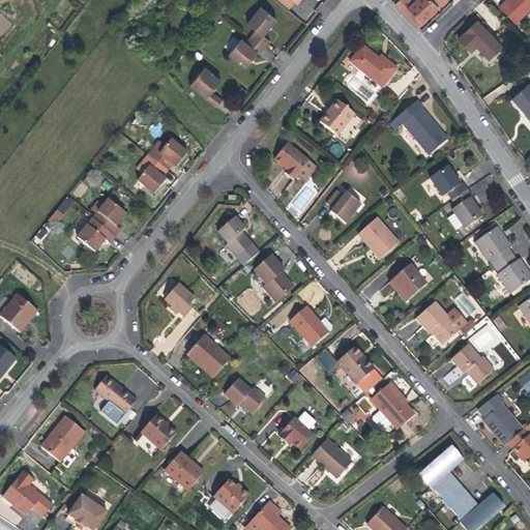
[(291,0),(278,0),(290,8),(294,2),(291,0)]
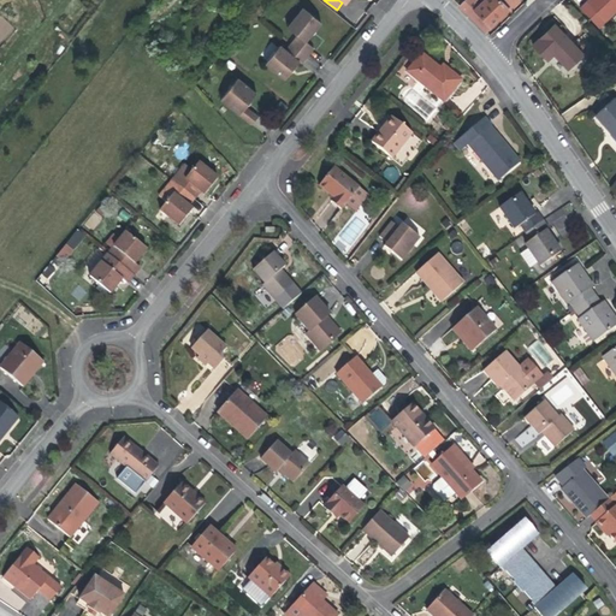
[(455,0),(452,3),(483,33),(513,4),(509,0),(455,0)]
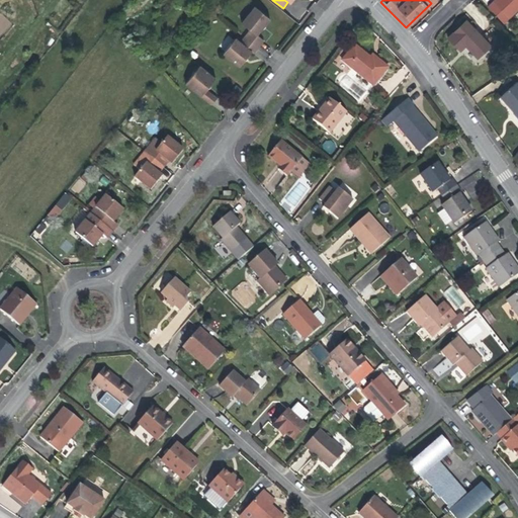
[(517,0),(494,0),(488,7),(503,23),(517,8),(517,0)]
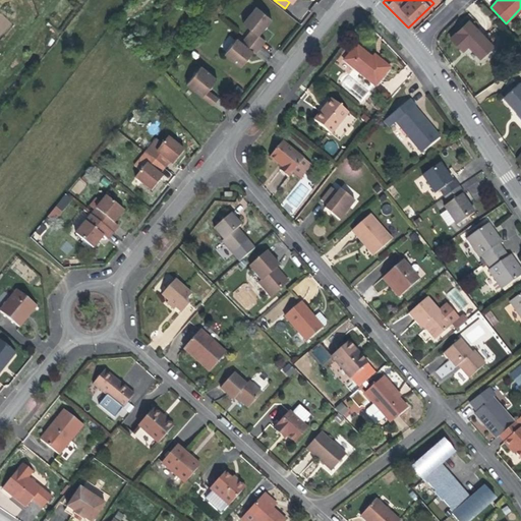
[(255,7),(242,23),(251,30),(246,36),(259,48),(266,41),(258,36),(272,19),(255,7)]
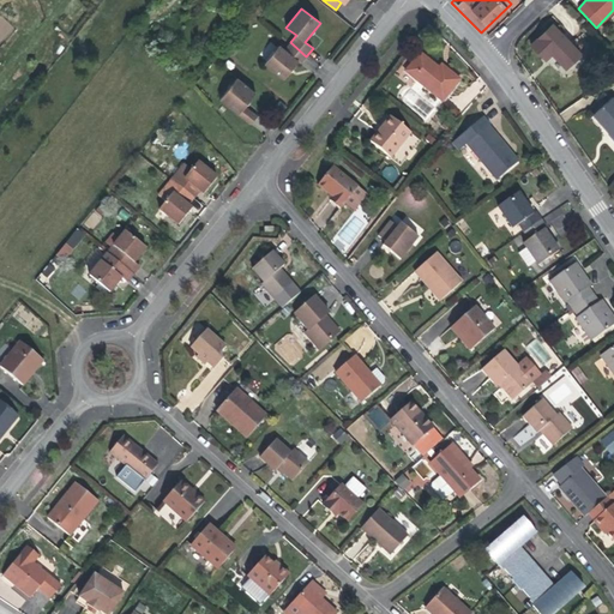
[(552,25),(531,46),(545,60),(552,54),(566,70),(581,55),(552,25)]
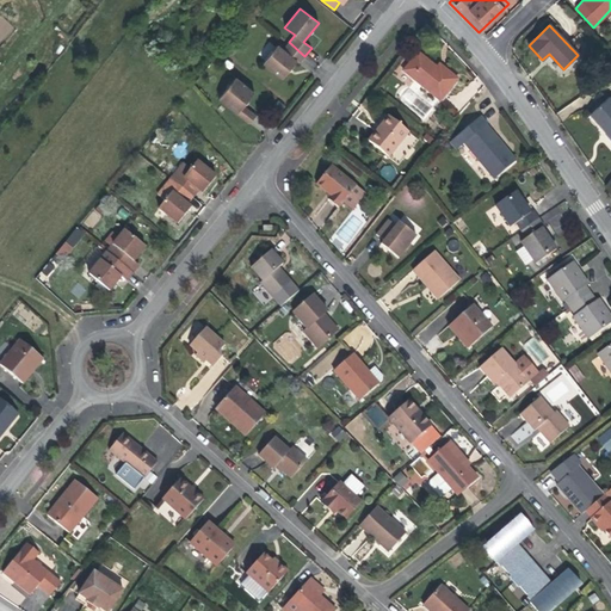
[(278,45),(263,63),(282,79),(297,62),(298,63),(304,56),(289,42),(283,49),(278,45)]
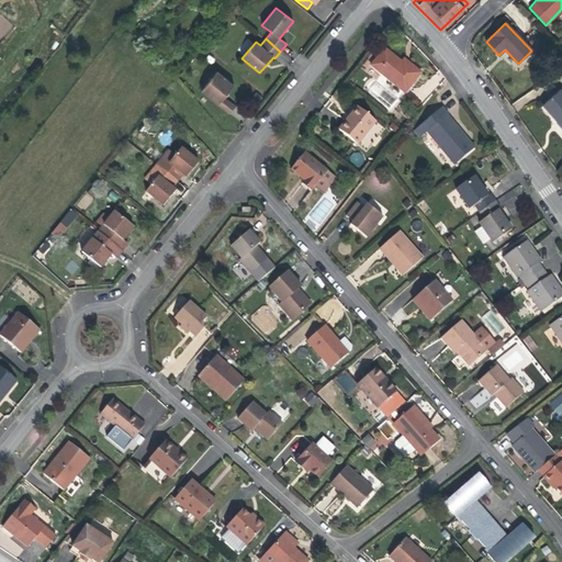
[(384,49),(371,66),(405,93),(420,74),(407,63),(404,65),(402,63),(384,49)]
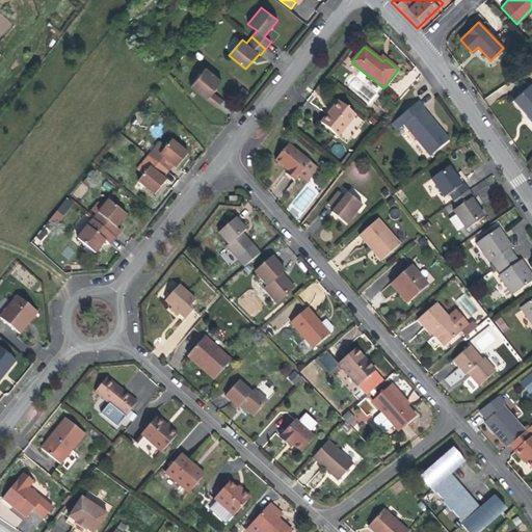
[(205,68),(190,86),(217,107),(222,101),(212,91),(221,80),(205,68)]
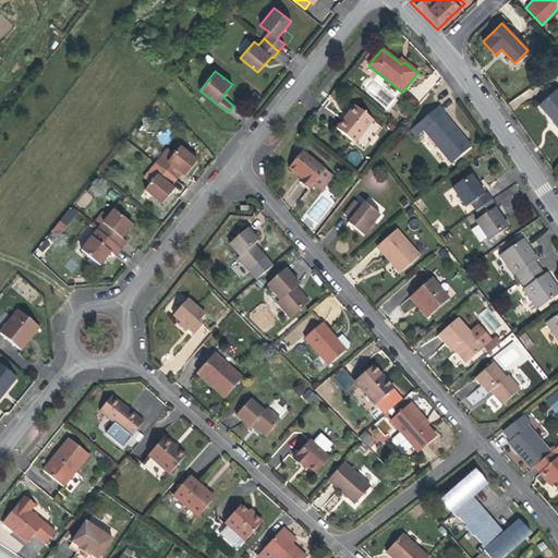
[(557,91),(556,89),(538,104),(557,125),(557,91)]
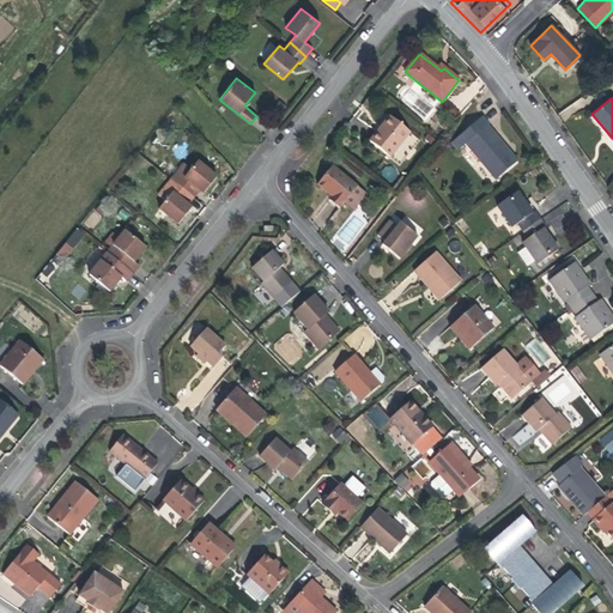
[(389,116),(377,131),(380,133),(392,119),(389,116)]
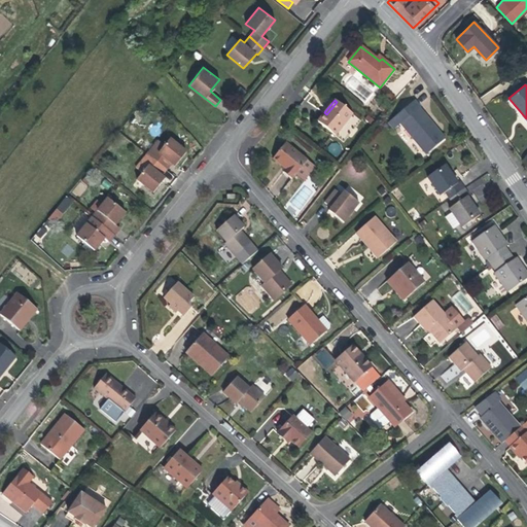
[(414,101),(388,121),(393,130),(400,124),(426,154),(445,139),(419,109),(420,107),(414,101)]
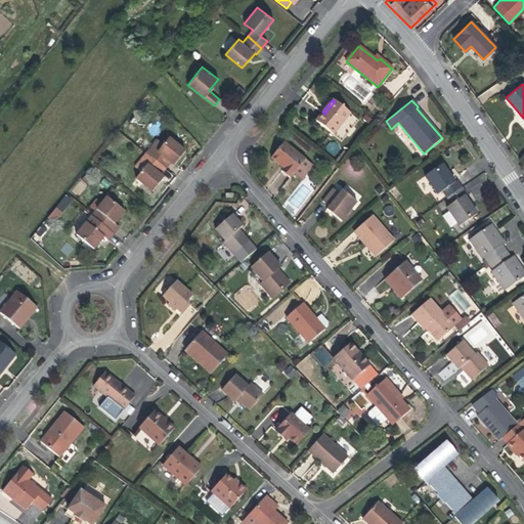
[(322,112),(315,121),(334,135),(351,114),(335,101),(324,114),(322,112)]
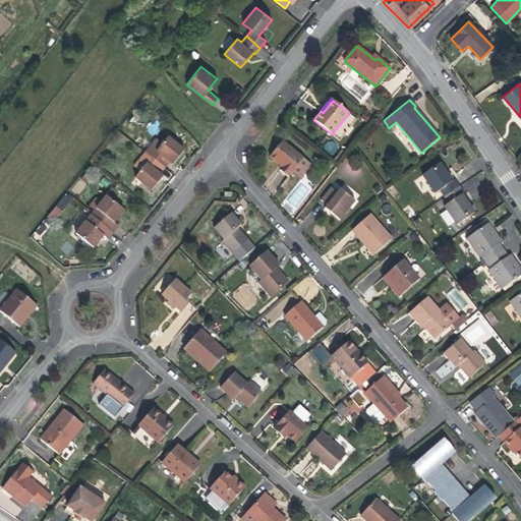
[(272,137),(262,152),(270,158),(281,143),(272,137)]
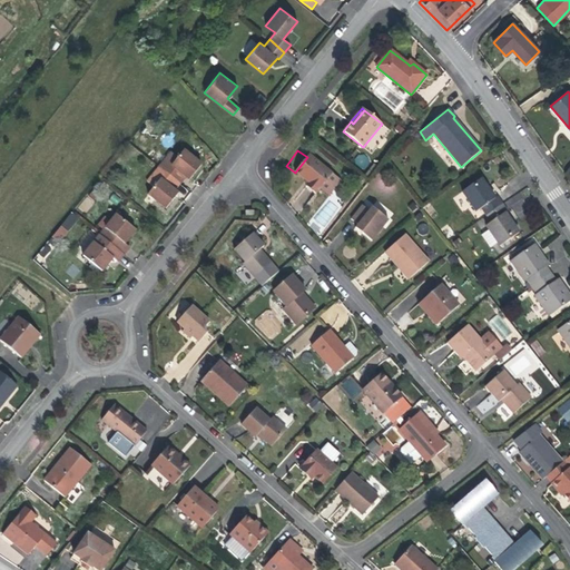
[(172,153),(159,167),(178,182),(184,175),(189,180),(202,165),(184,151),(178,157),(172,153)]
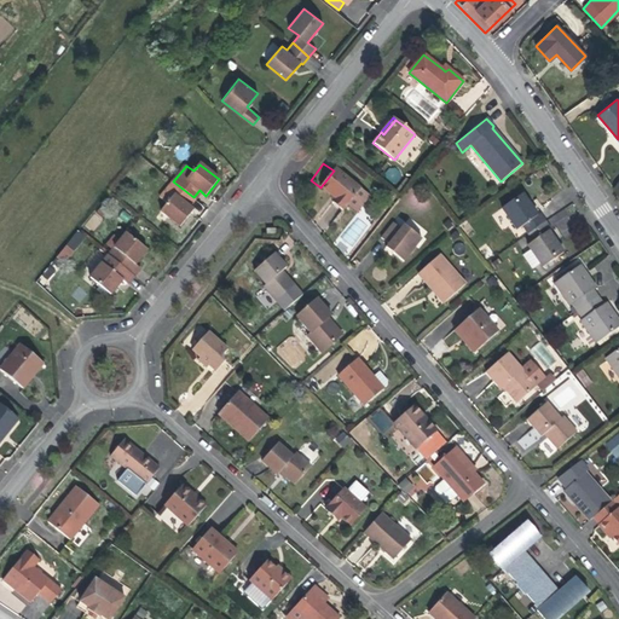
[(334,171),(320,187),(335,198),(333,202),(343,210),(360,189),(335,168),(334,171)]
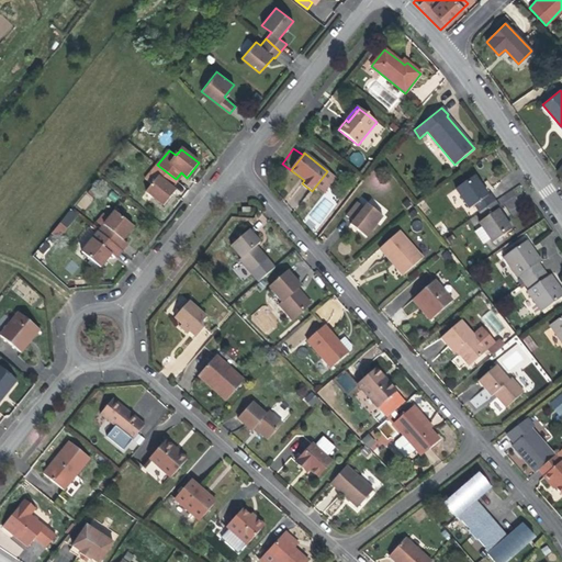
[(157,165),(145,179),(152,184),(146,191),(164,205),(176,191),(169,187),(176,179),(157,165)]
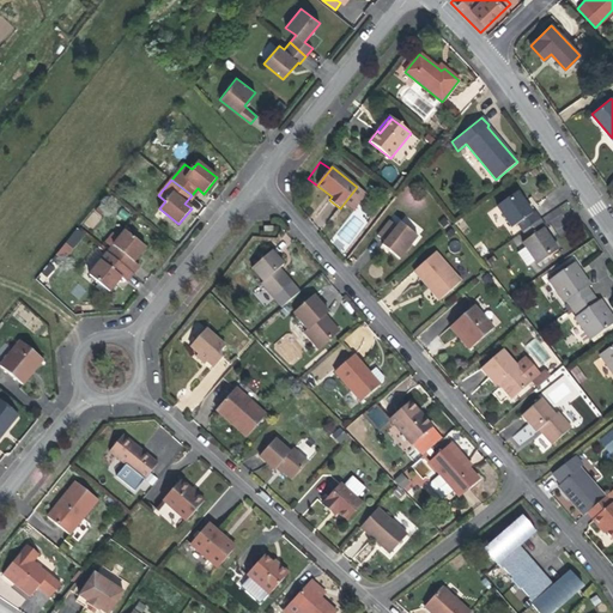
[(517,192),(497,207),(513,228),(519,224),(529,240),(523,243),(539,265),(558,250),(544,229),(546,228),(534,212),(532,213),(517,192)]
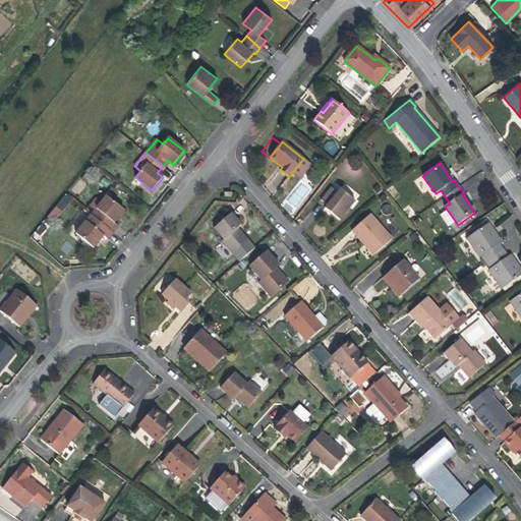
[(331,188),(321,200),(327,206),(325,209),(340,221),(355,201),(340,189),(337,192),(331,188)]
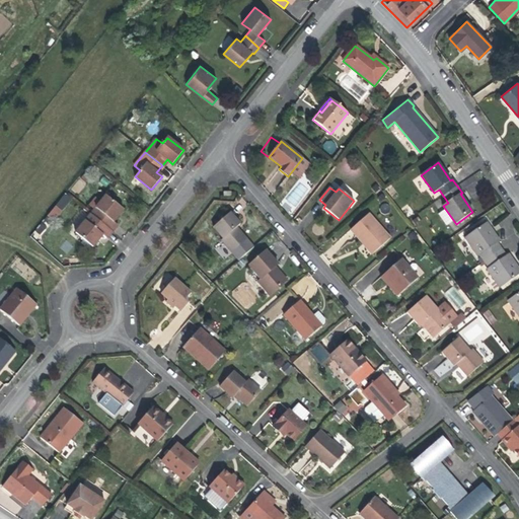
[(66,193),(47,216),(54,221),(72,198),(66,193)]
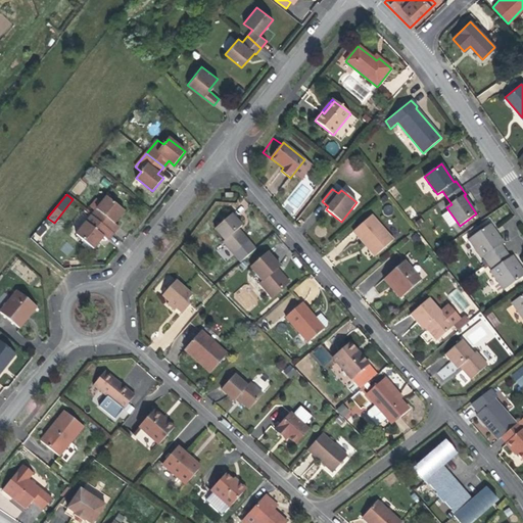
[(107,197),(91,217),(113,234),(119,227),(114,224),(125,211),(107,197)]
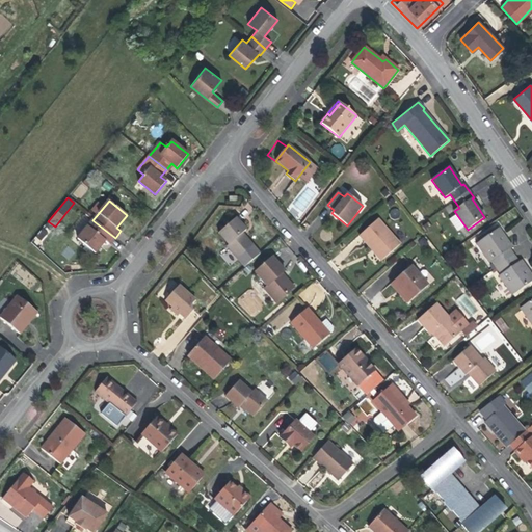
[(236,218),(218,234),(228,245),(227,247),(237,260),(254,246),(242,234),(246,231),(236,218)]
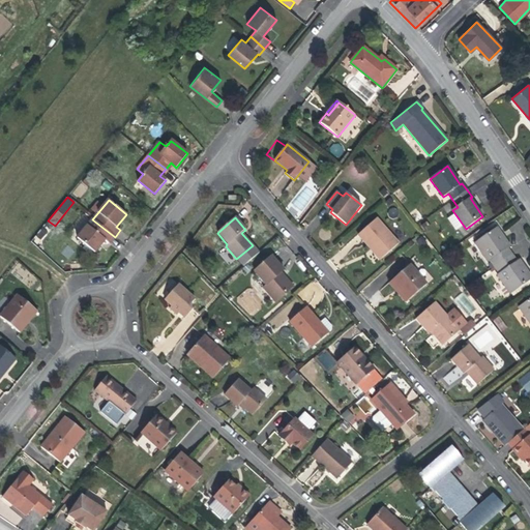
[(376,218),(358,235),(381,260),(398,244),(376,218)]
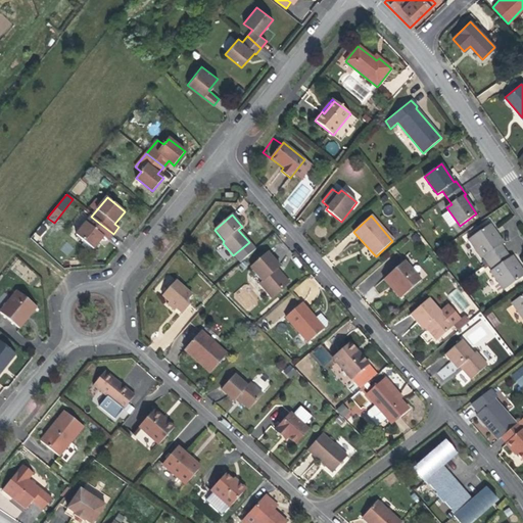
[(91,217),(76,235),(93,249),(103,237),(107,240),(113,234),(91,217)]
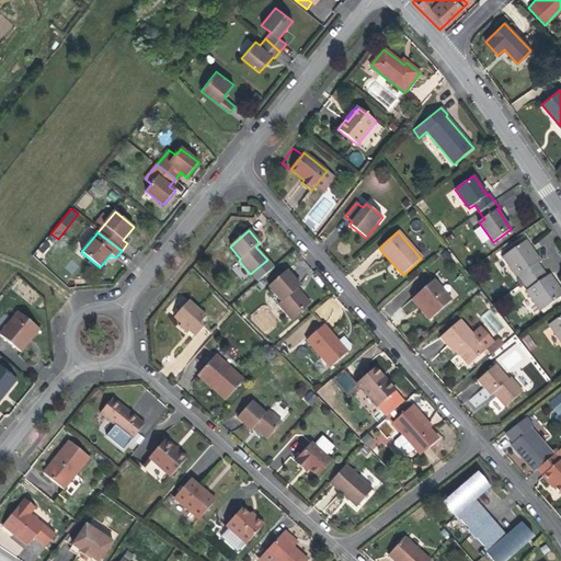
[(38,249),(44,253),(53,244),(46,239),(38,249)]
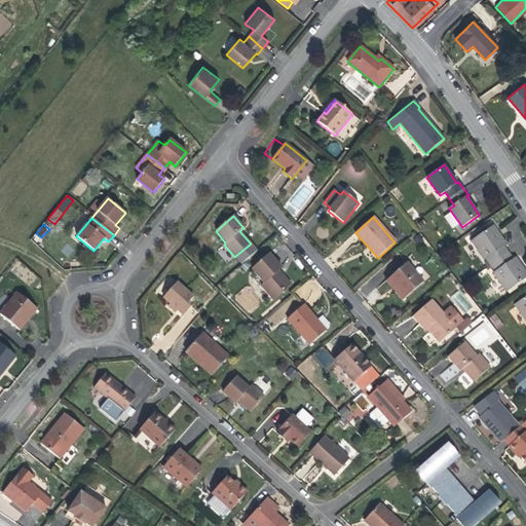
[(493,226),(472,240),(485,260),(487,259),(495,271),(493,273),(506,292),(525,277),(525,274),(515,258),(513,259),(503,248),(506,246),(493,226)]
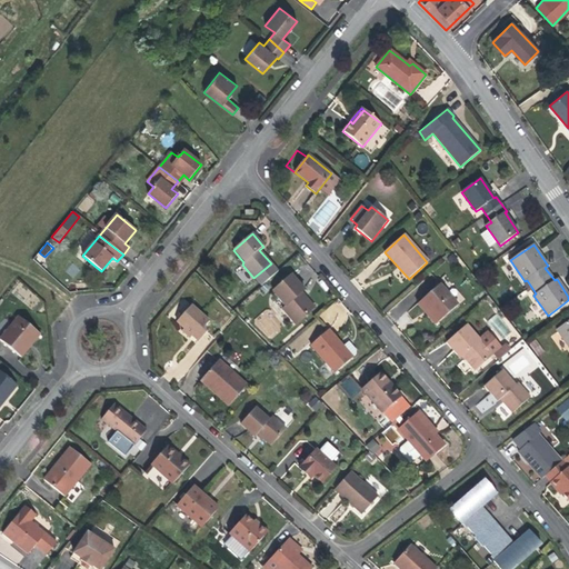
[(291,276),(272,291),(286,307),(282,309),(296,325),(315,308),(301,292),(305,290),(291,276)]
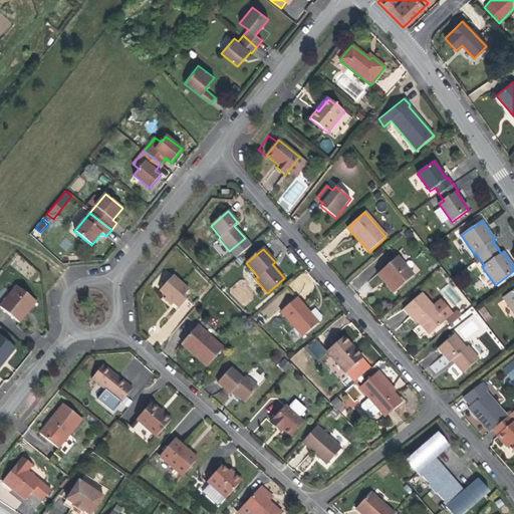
[(398,257),(379,272),(390,283),(387,286),(394,294),(415,276),(398,257)]
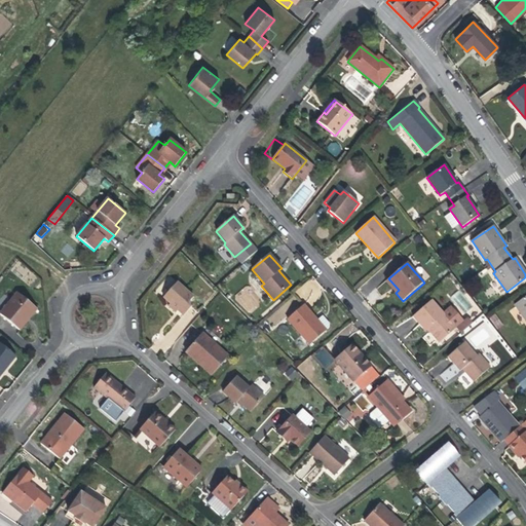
[(388,278),(385,282),(396,293),(399,290),(388,278)]
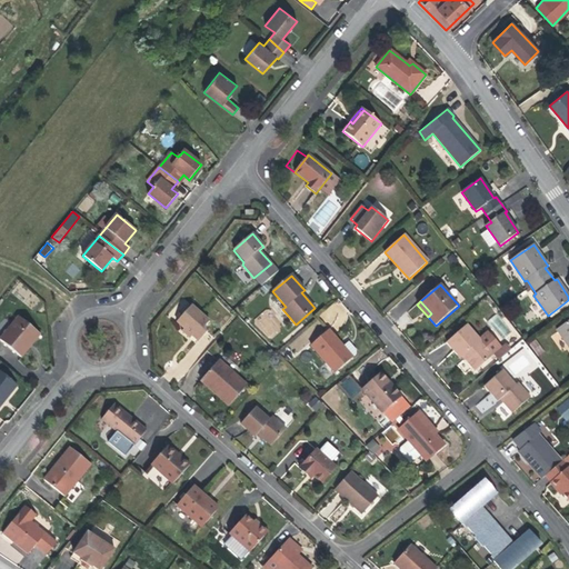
[(181,317),(176,322),(182,329),(180,332),(188,340),(191,337),(198,342),(207,333),(202,329),(209,323),(191,307),(189,309),(186,309),(182,312),(181,317)]
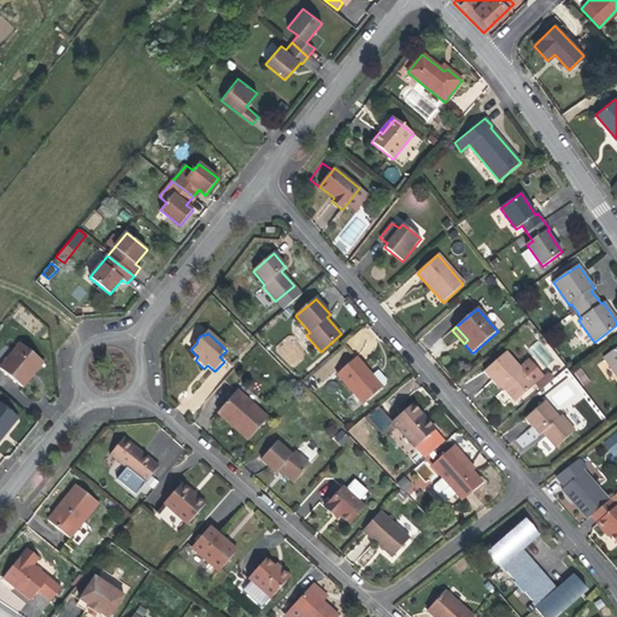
[(291,369),(307,356),(291,334),(275,347),(291,369)]
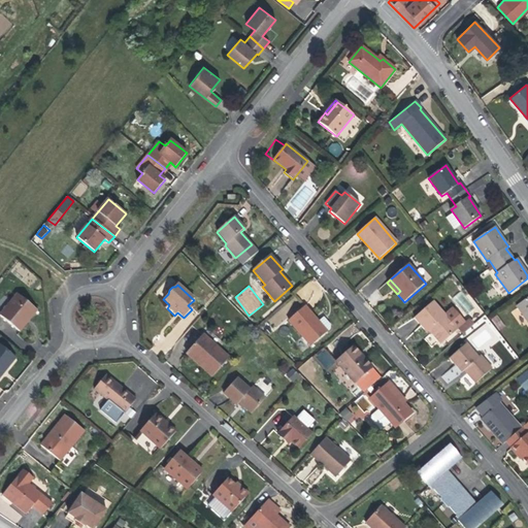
[(17,293),(0,314),(0,316),(19,330),(26,322),(24,320),(28,316),(30,317),(36,308),(17,293)]
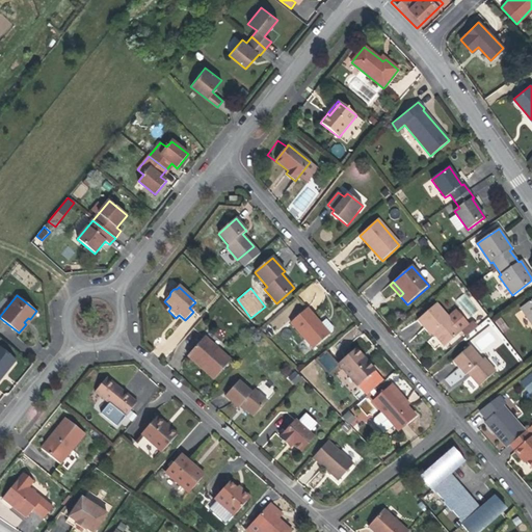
[(531,299),(521,309),(531,324),(531,299)]
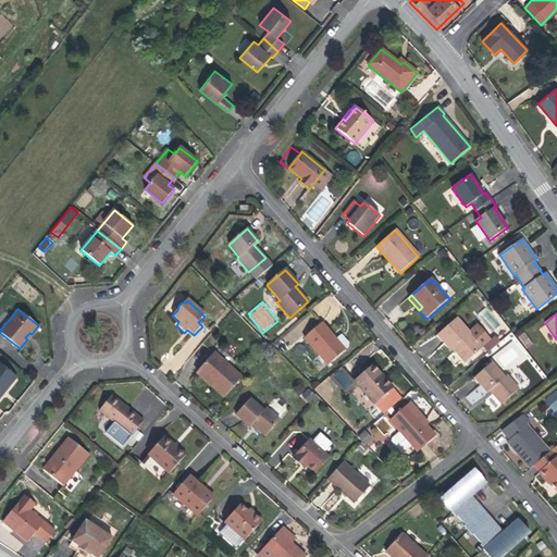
[(457,318),(437,335),(450,350),(453,349),(466,363),(483,348),(457,318)]
